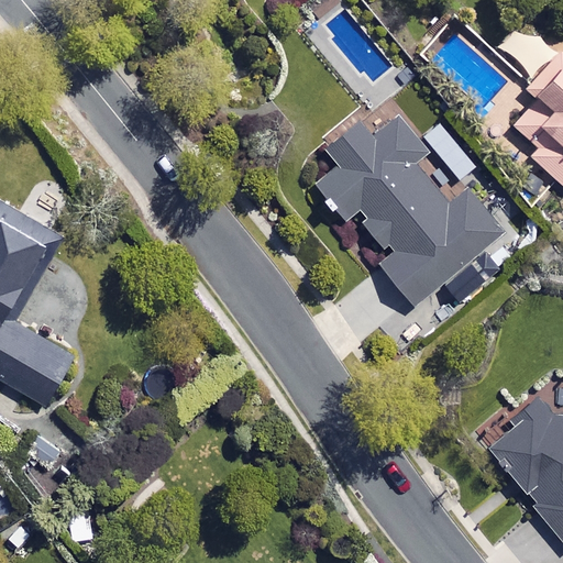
[(562,52),(521,14),(492,47),(540,91),(510,124),(536,147),(528,155),(562,186),(562,52)]
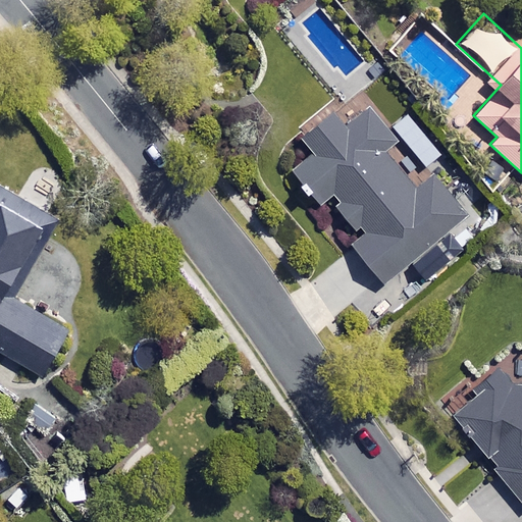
[(347,241),(382,285),(407,265),(421,283),(450,260),(435,242),(467,216),(432,173),(417,187),(387,151),(400,142),(370,106),(344,127),(329,110),(299,136),(311,151),(290,169),(318,204),(327,197),(356,232),(347,241)]
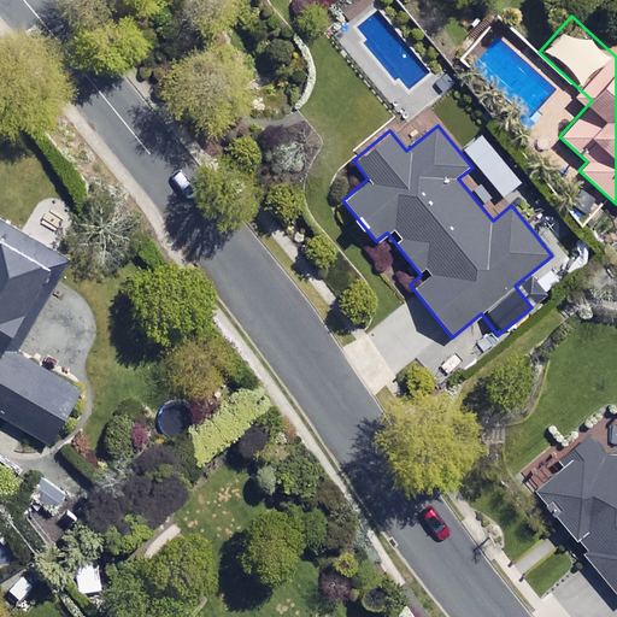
[(66,259),(0,221),(0,412),(50,442),(80,389),(1,344),(13,321),(25,328),(66,259)]
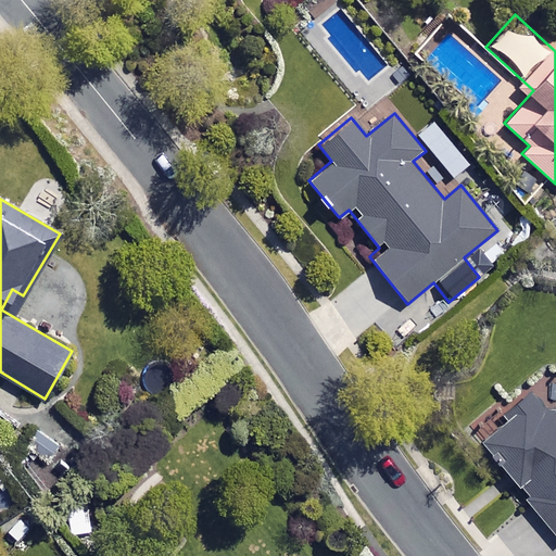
[(555,417),(552,421),(526,390),(477,429),(476,436),(555,534),(555,417)]
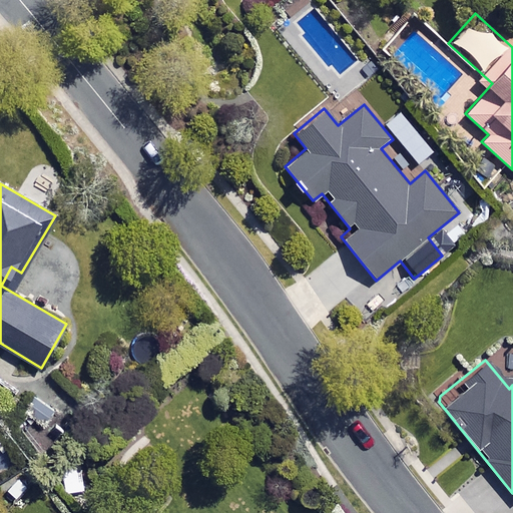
[(31,396),(20,412),(45,428),(56,412),(31,396)]
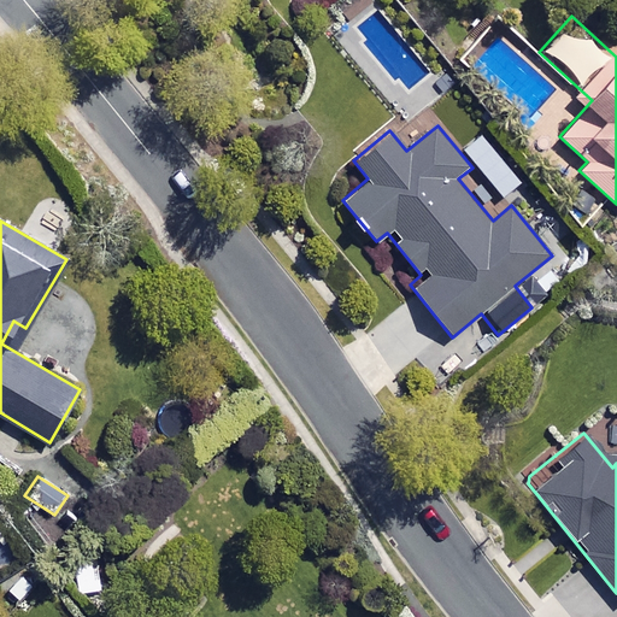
[(62,529),(25,504),(5,533),(41,558),(62,529)]
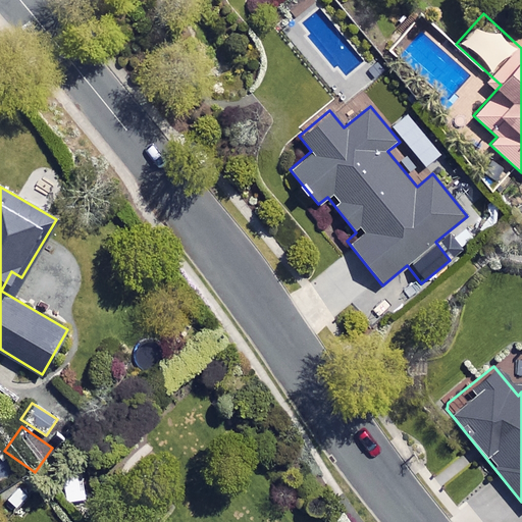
[(86,498),(80,474),(61,478),(67,502),(86,498)]
